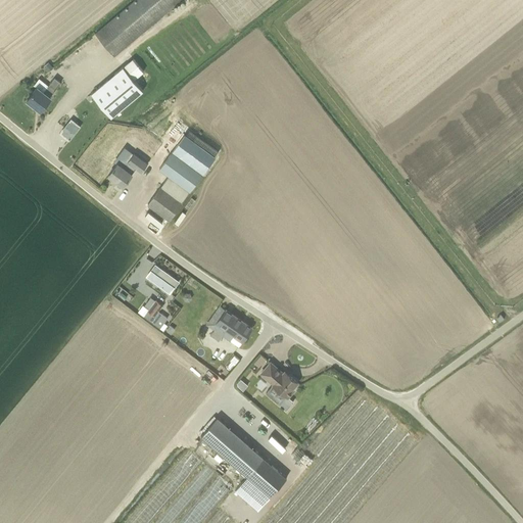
[(135,0),(95,34),(114,56),(180,0),(135,0)]
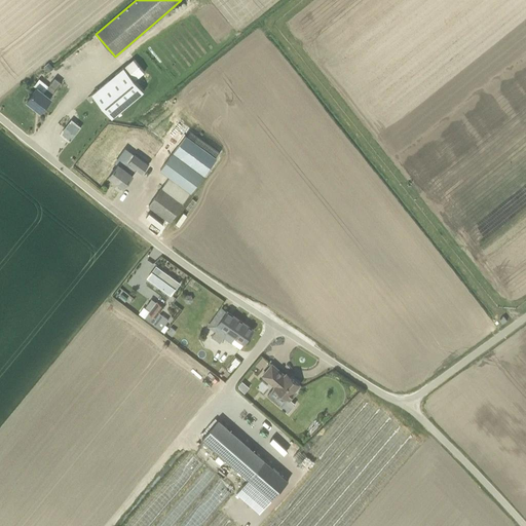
[(144,91),(124,67),(91,94),(112,118),(144,91)]
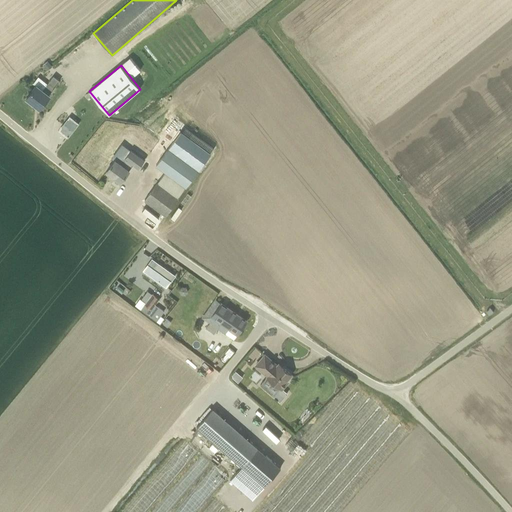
[(54,76),(49,82),(42,90),(36,85),(27,98),(40,108),(50,96),(49,95),(60,81),(54,76)]
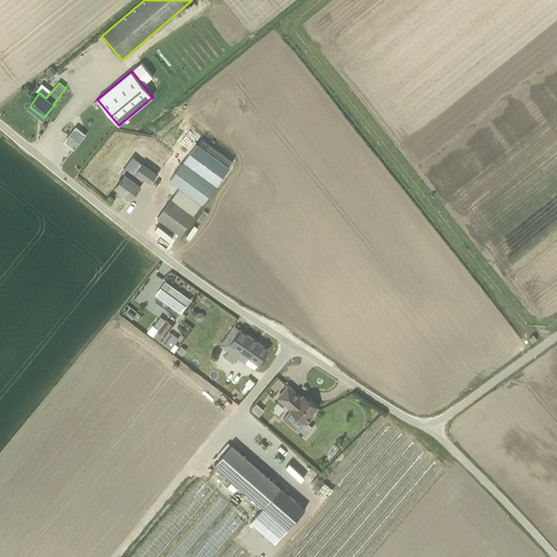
[(78,145),(86,135),(76,126),(67,137),(78,145)]
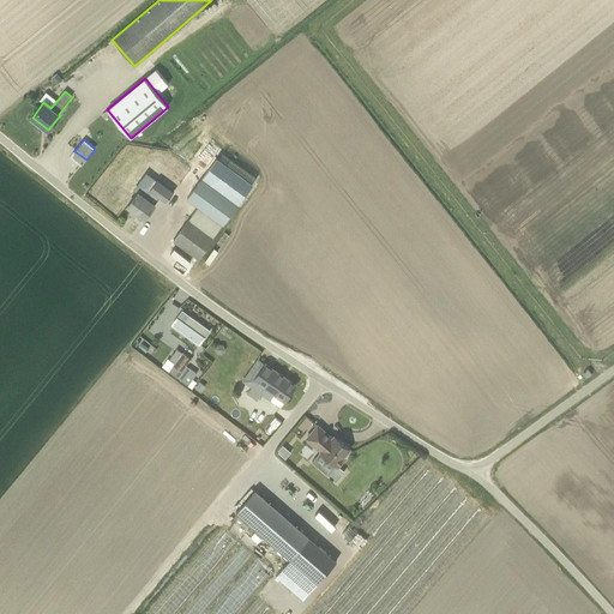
[(199,205),(188,220),(214,238),(223,224),(238,204),(202,178),(187,198),(199,205)]
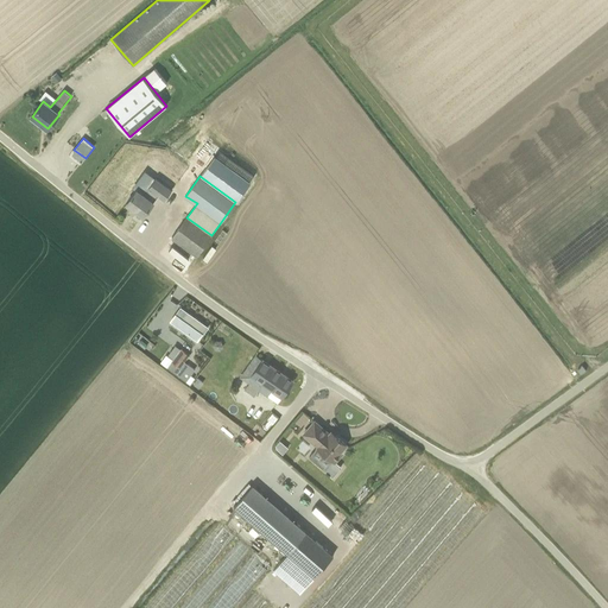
[(158,195),(165,200),(172,190),(156,178),(149,188),(144,195),(137,190),(126,203),(144,216),(153,202),(158,195)]
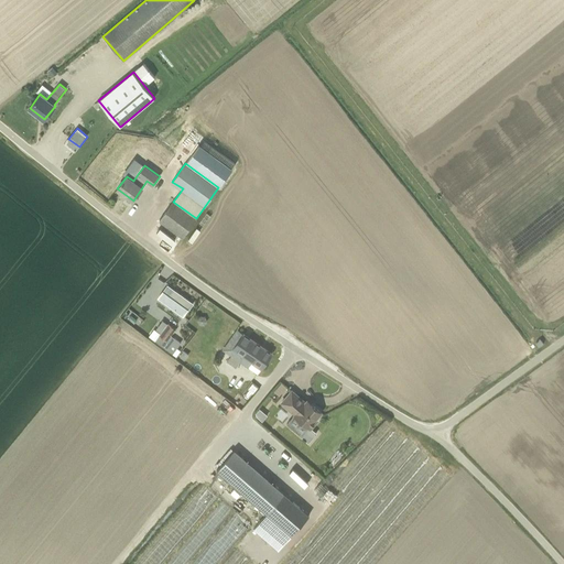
[(173,202),(160,220),(183,237),(196,219),(196,218),(173,202)]
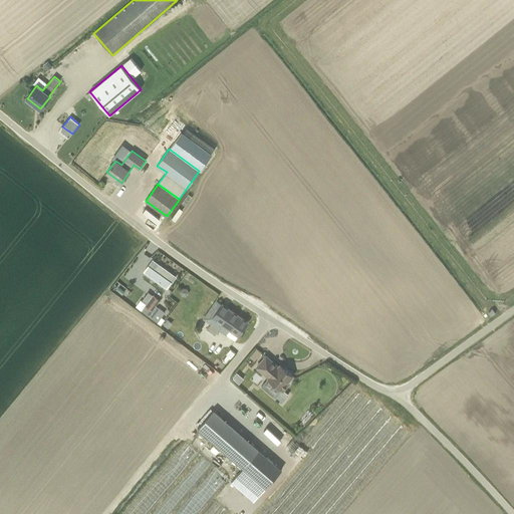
[(169,287),(176,274),(151,259),(143,272),(169,287)]
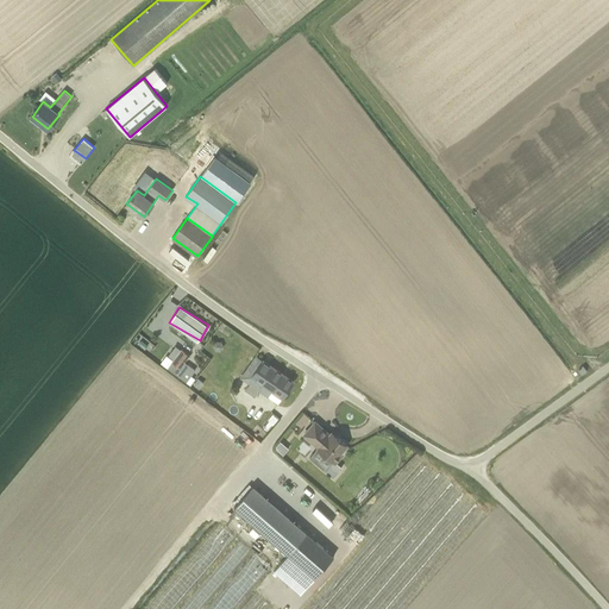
[(182,349),(171,362),(180,369),(190,356),(182,349)]
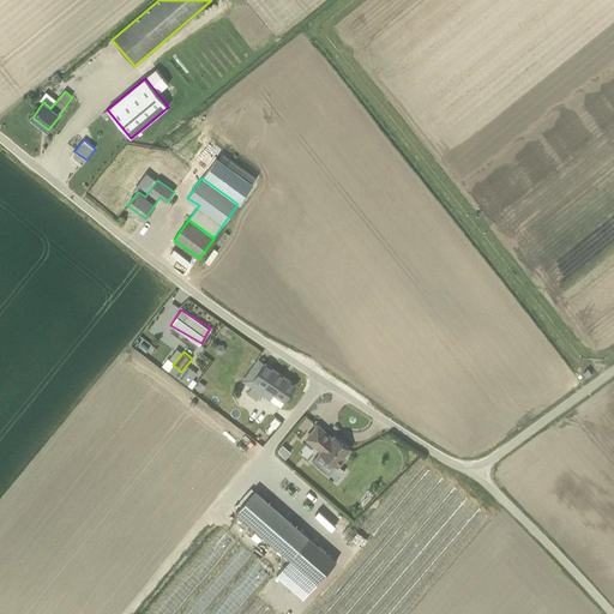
[(296,385),(258,359),(250,371),(246,377),(242,381),(281,408),(296,385)]
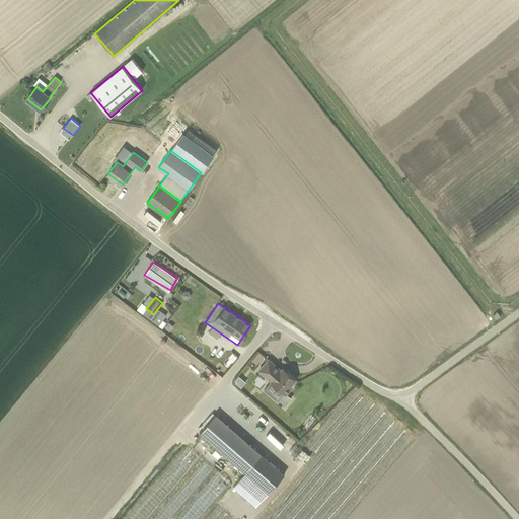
[(165,327),(169,330),(173,326),(169,322),(165,327)]
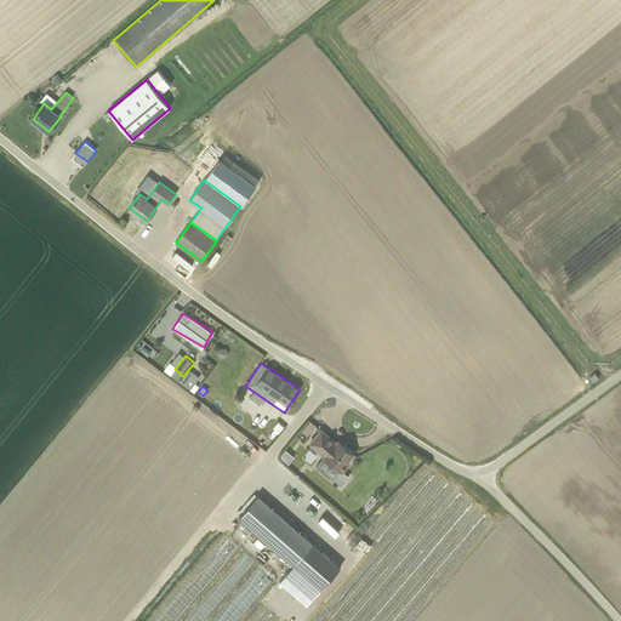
[(301,431),(307,436),(315,425),(309,421),(301,431)]
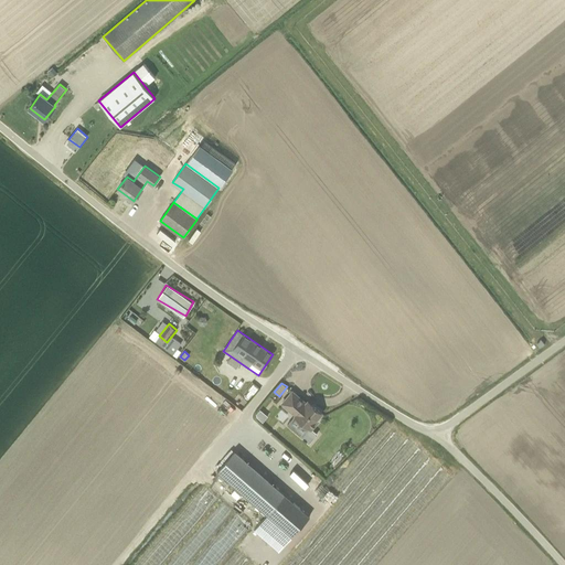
[(308,401),(307,402),(306,403),(292,392),(283,403),(296,415),(295,416),(309,428),(309,427),(311,429),(318,422),(316,420),(322,413),(312,404),(308,401)]
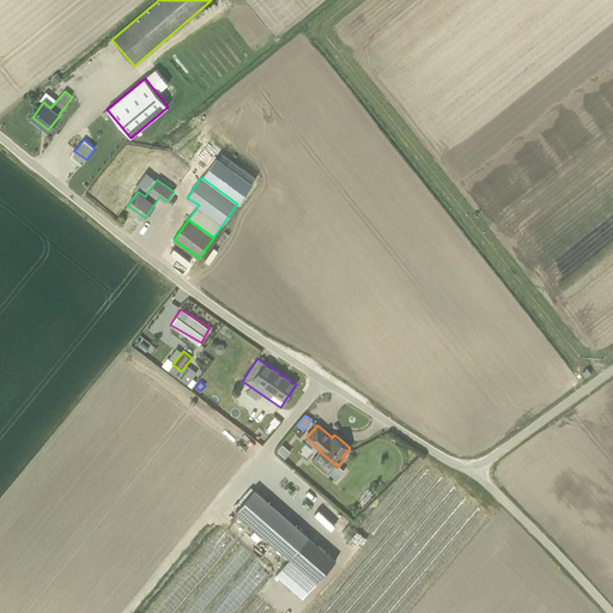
[(278,453),(285,459),(290,453),(284,447),(278,453)]
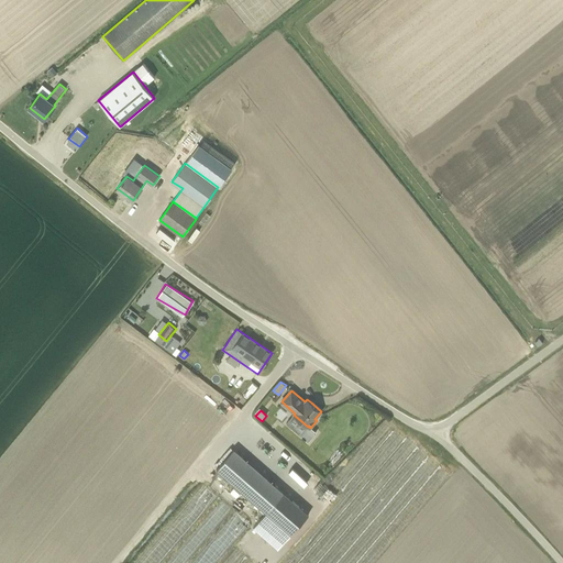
[(217,470),(267,514),(279,525),(293,536),(309,515),(234,450),(217,470)]
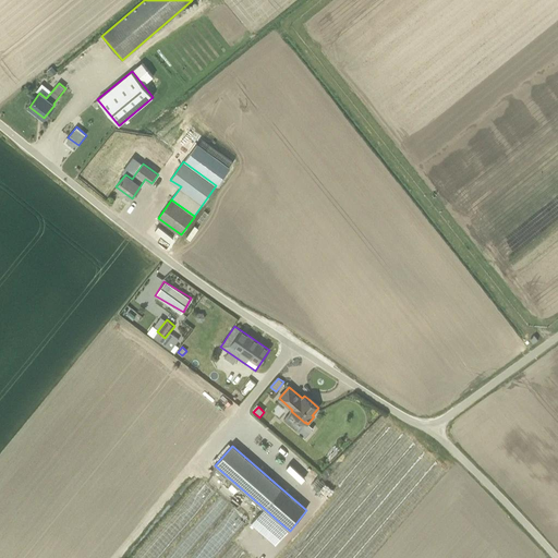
[(287,473),(282,474),(289,493),(294,492),(287,473)]
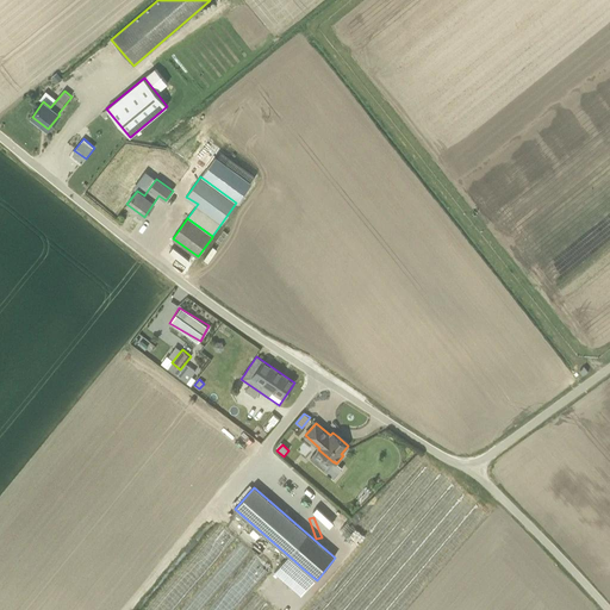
[(288,585),(303,568),(290,556),(275,573),(288,585)]
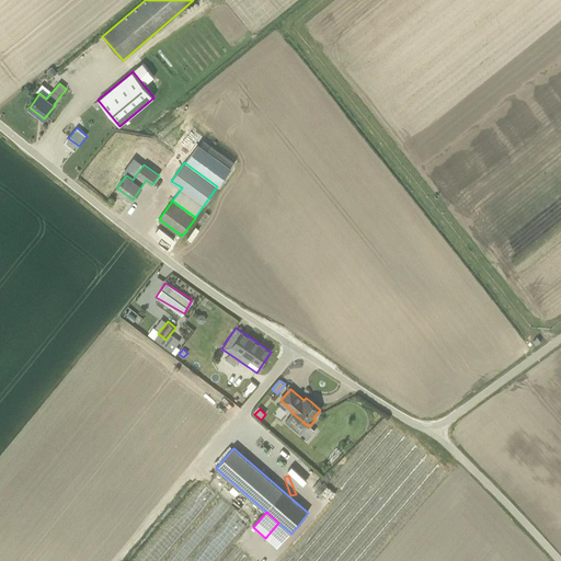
[(278,549),(292,534),(278,523),(265,538),(278,549)]
